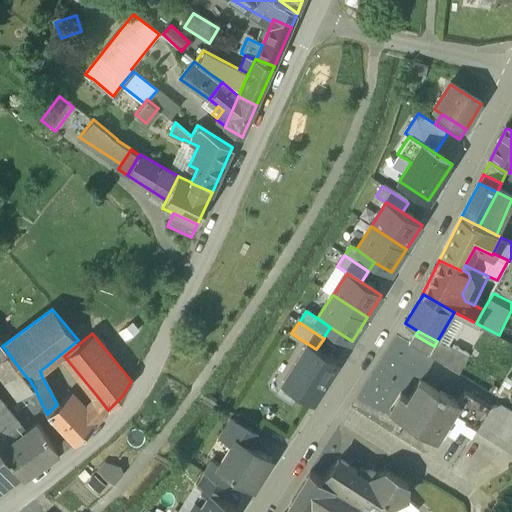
[(434,346),(415,335),(408,345),(429,357),(432,351),(434,346)]
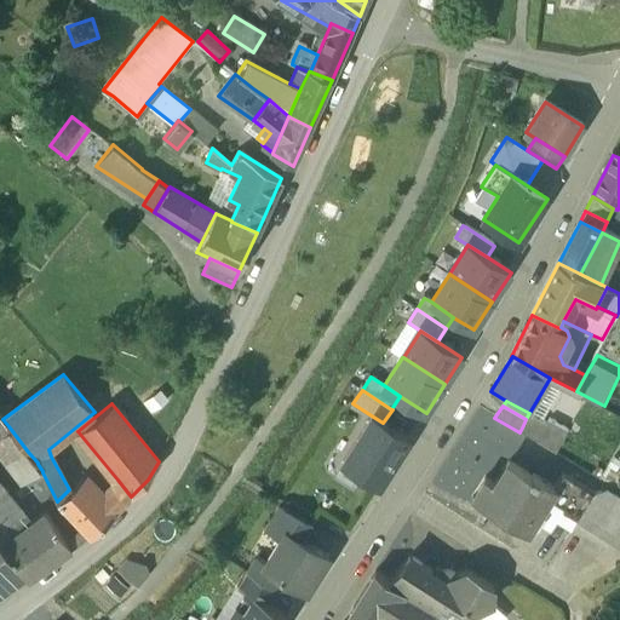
[(383,423),(373,417),(343,463),(379,487),(409,441),(383,423)]
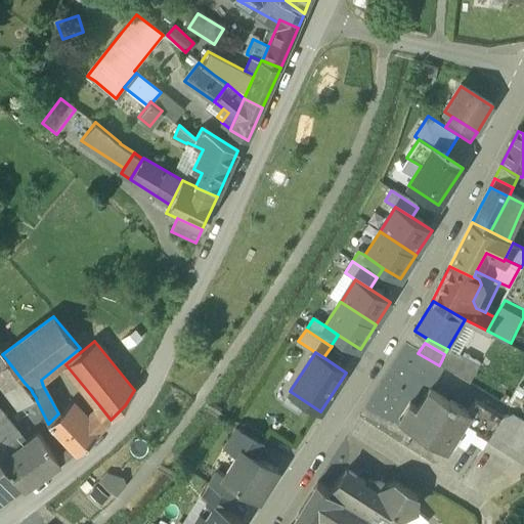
[(463,358),(456,355),(448,369),(470,383),(481,364),(465,355),(463,358)]
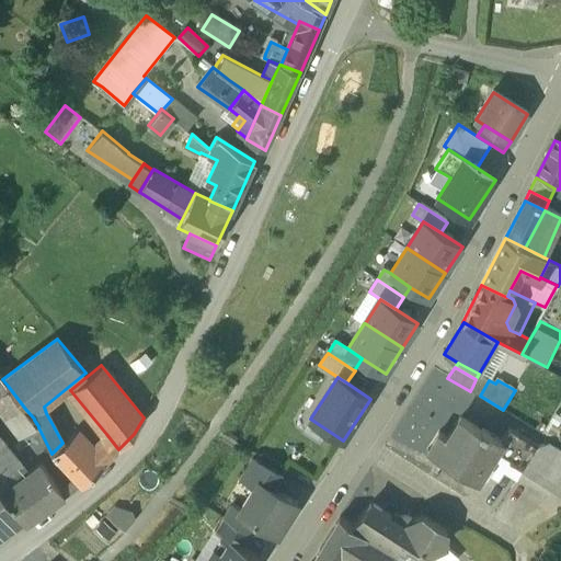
[(34,419),(25,409),(15,416),(26,435),(38,426),(34,420),(34,419)]
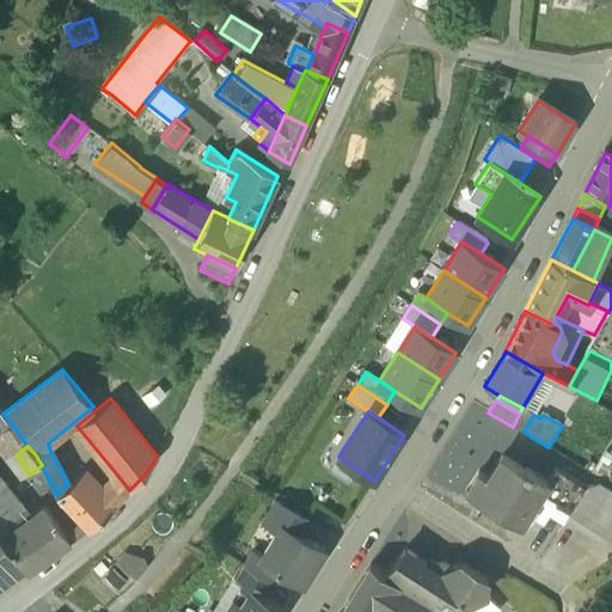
[(524,471),(502,457),(488,479),(478,473),(466,493),(485,506),(520,527),(521,528),(542,495),(549,484),(548,483),(525,469),(524,471)]
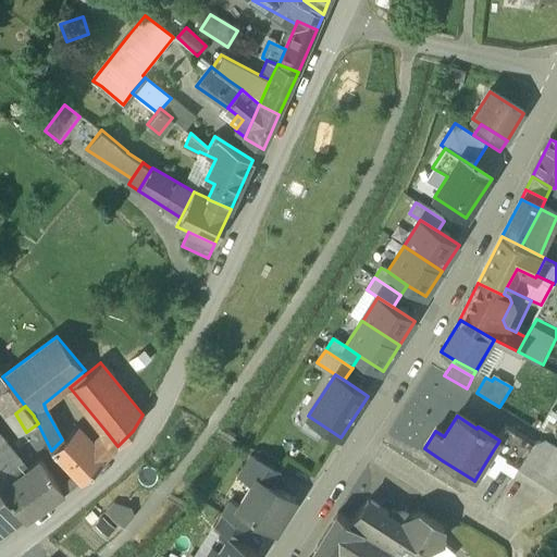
[(91,445),(75,428),(62,440),(51,450),(81,482),(106,459),(118,446),(106,431),(91,445)]
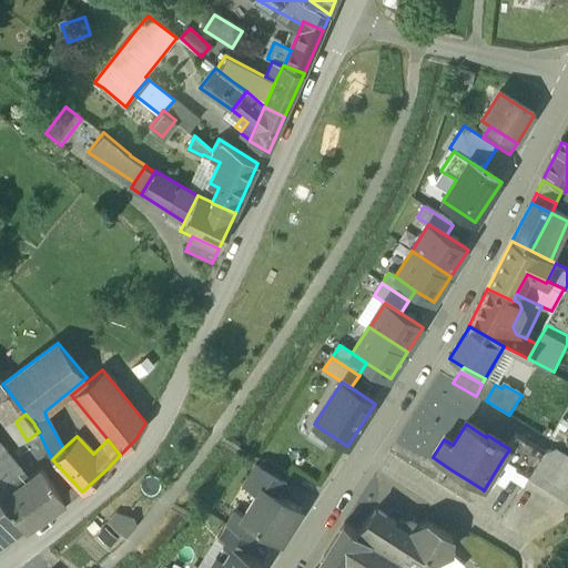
[(530,446),(516,436),(508,448),(509,449),(503,459),(516,468),(530,446)]
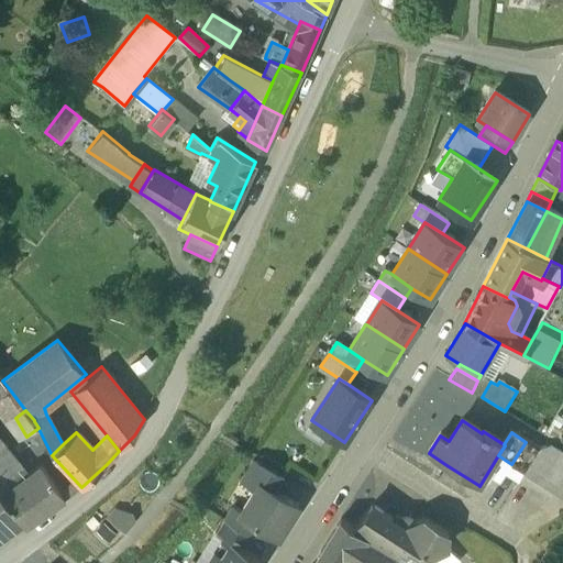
[(511,464),(510,466),(523,475),(539,450),(526,442),(511,464)]
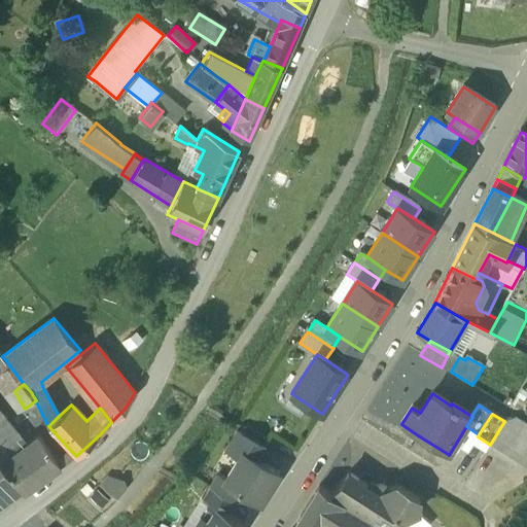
[(526,425),(516,418),(504,421),(490,445),(518,463),(526,448),(526,425)]
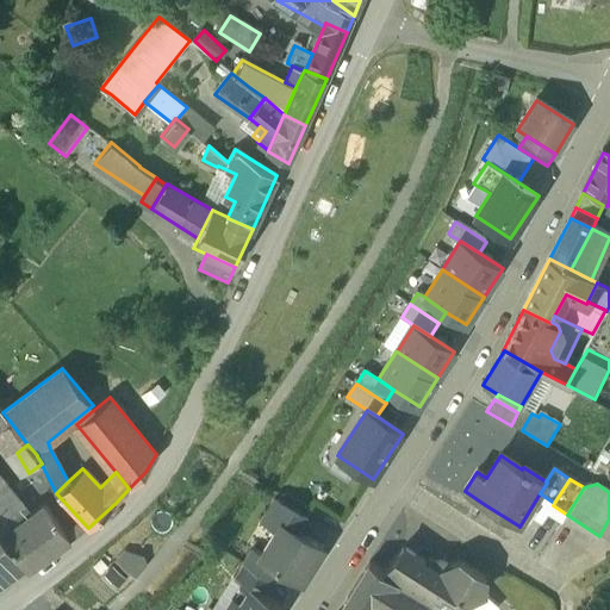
[(0,527),(19,512),(0,491),(0,527)]
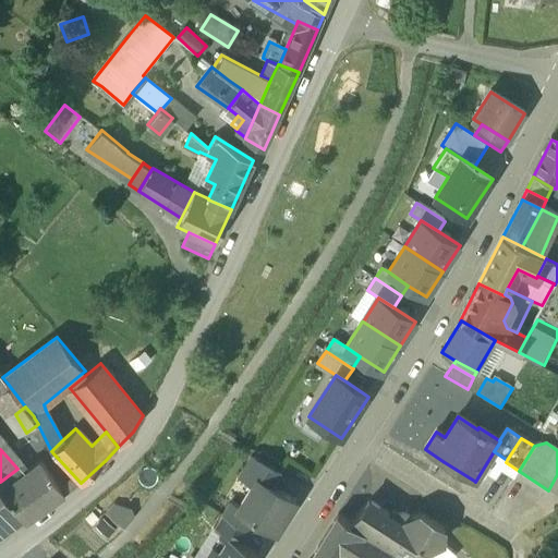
[(51,451),(41,461),(64,493),(81,483),(51,451)]
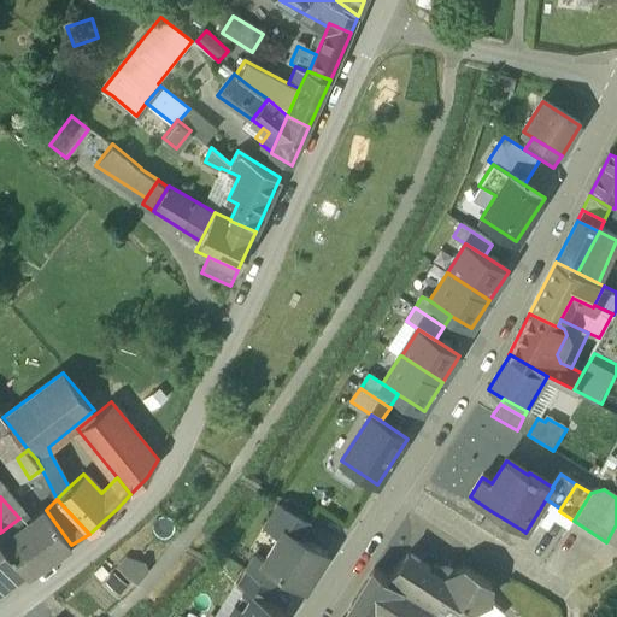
[(311,526),(278,505),(264,528),(278,538),(283,529),(301,541),(311,526)]
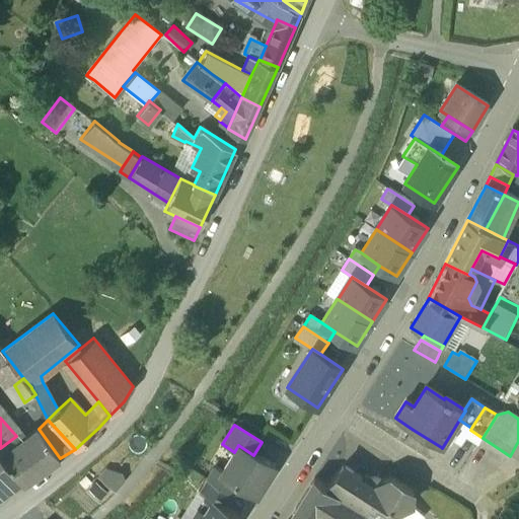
[(20,441),(2,455),(20,480),(23,485),(60,458),(39,429),(20,441)]
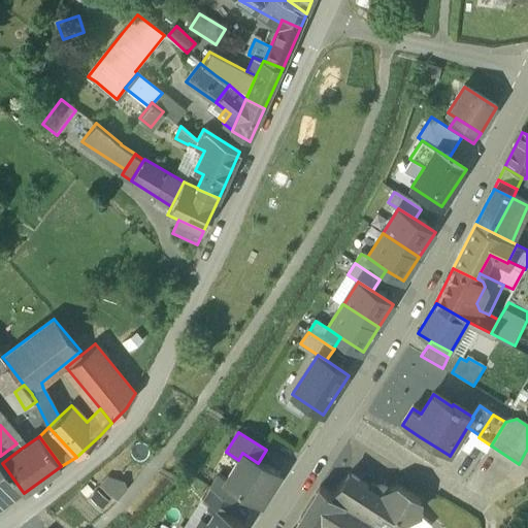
[(449,455),(419,436),(411,449),(440,467),(449,455)]
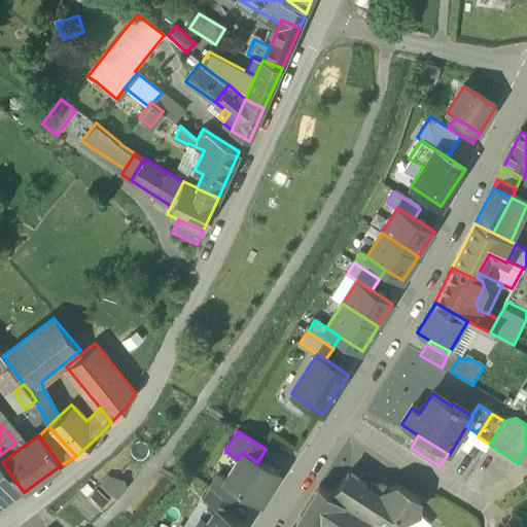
[(21,448),(16,443),(0,455),(0,459),(2,462),(21,448)]
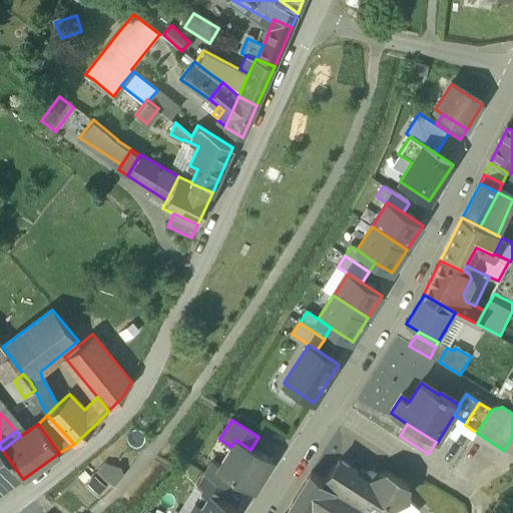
[(250,450),(235,440),(231,447),(219,466),(218,468),(235,479),(254,491),(272,463),(250,450)]
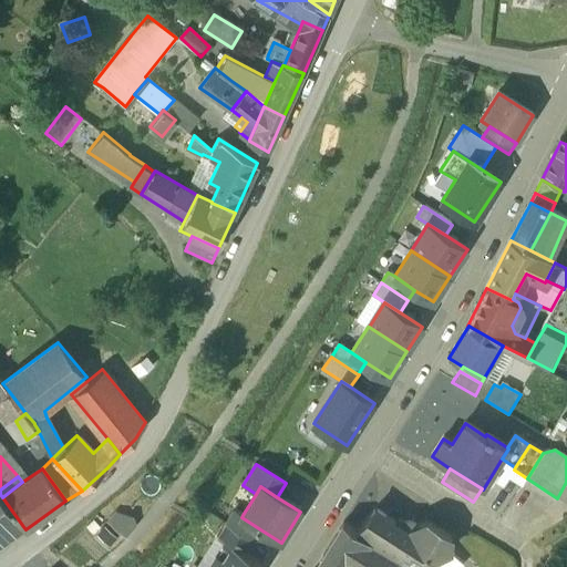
[(0,494),(0,540),(22,525),(2,497),(0,494)]
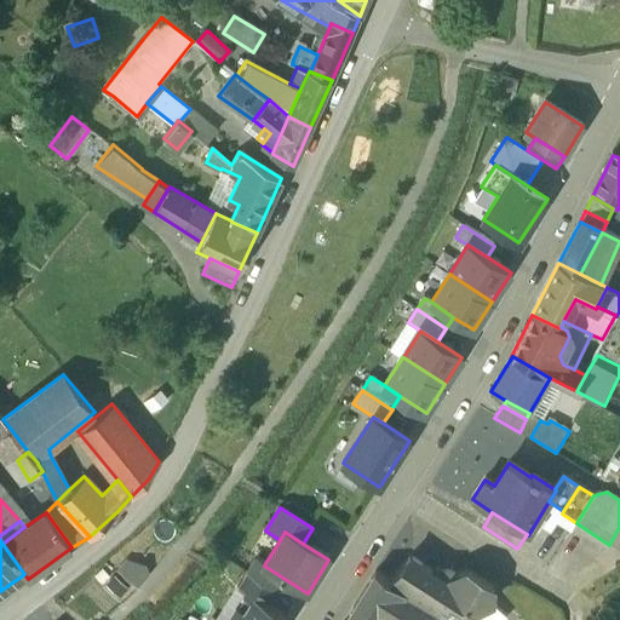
[(142,563),(132,555),(121,568),(139,584),(155,564),(147,557),(142,563)]
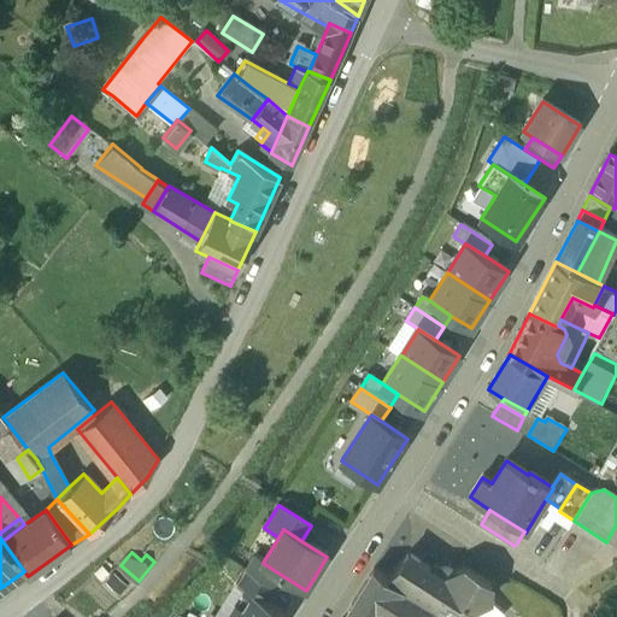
[(264,560),(256,556),(246,570),(275,588),(283,576),(263,563),(264,560)]
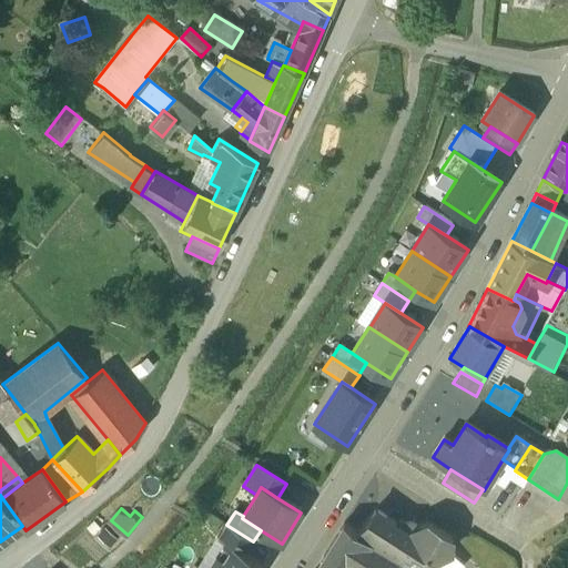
[(428,524),(417,529),(415,525),(398,524),(397,526),(375,511),(357,535),(409,567),(427,567),(436,560),(450,555),(452,539),(428,524)]
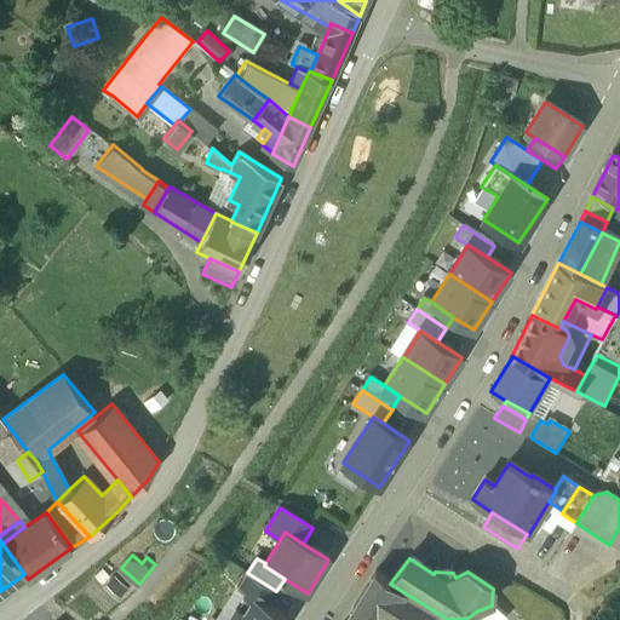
[(114,593),(124,580),(105,567),(96,580),(114,593)]
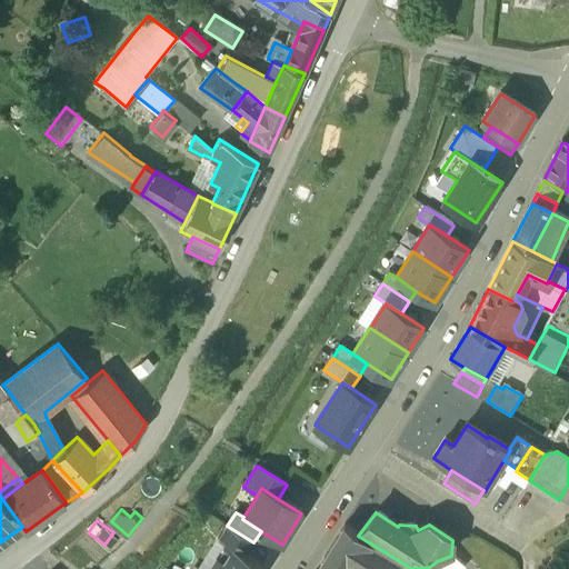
[(253,542),(227,526),(219,539),(226,543),(227,543),(246,556),(246,555),(253,542)]
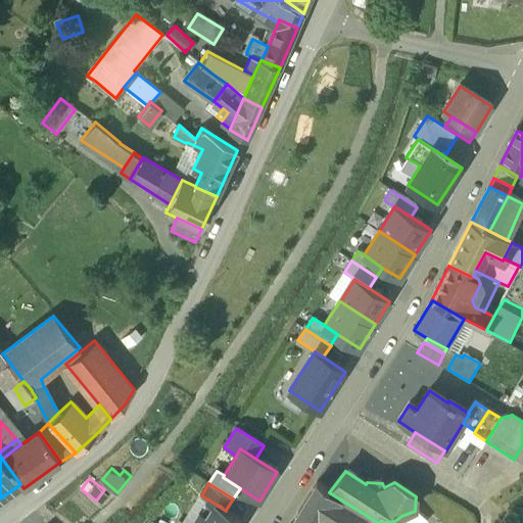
[(377,522),(329,492),(316,484),(291,522),(314,522),(317,518),(325,522),(377,522)]
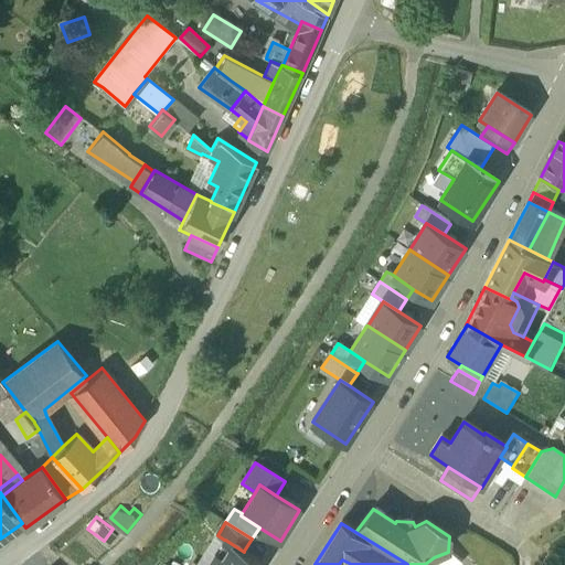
[(208,564),(260,564),(263,563),(244,551),(244,552),(225,540),(224,540),(208,564)]
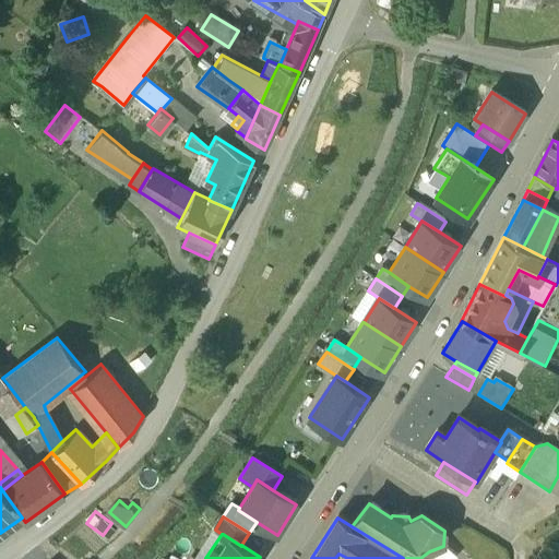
[(443,546),(429,551),(420,558),(453,558),(455,557),(443,546)]
